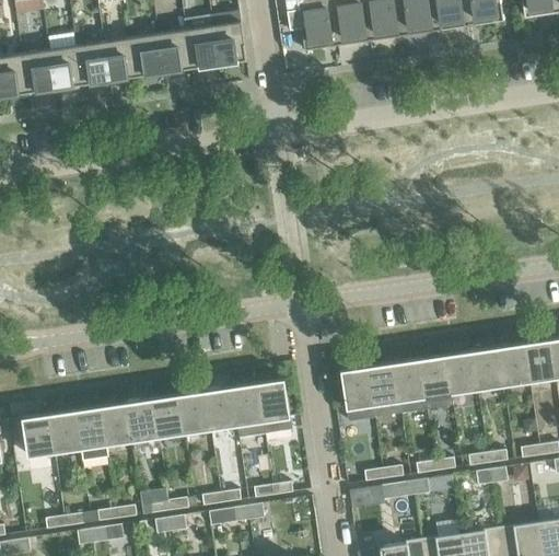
[(336,49),(328,0),(311,0),(312,0),(295,2),(297,13),(286,14),(288,34),(300,33),(303,54),(336,49)]
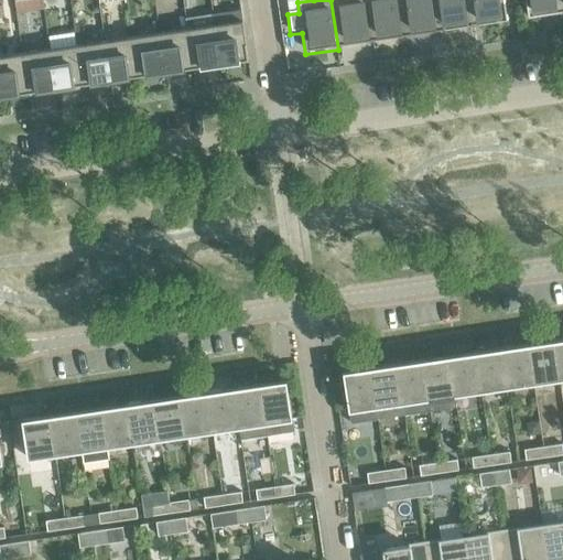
[(331,0),(338,50),(371,44),(365,0),(331,0)]
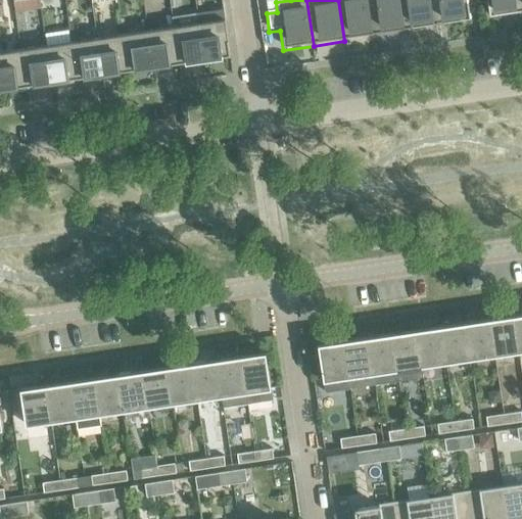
[(338,0),(344,41),(376,37),(370,0),(338,0)]
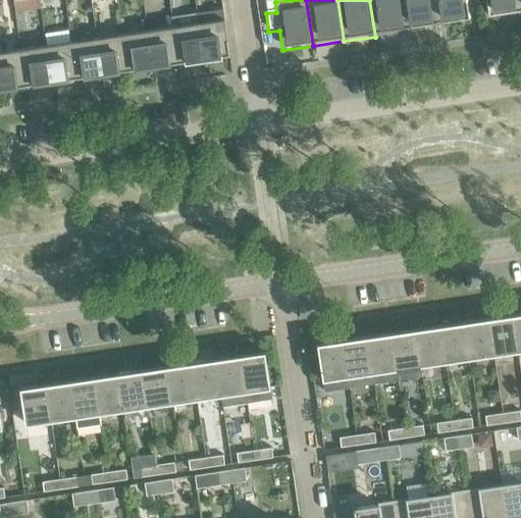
[(369,0),(375,37),(406,32),(401,0),(369,0)]
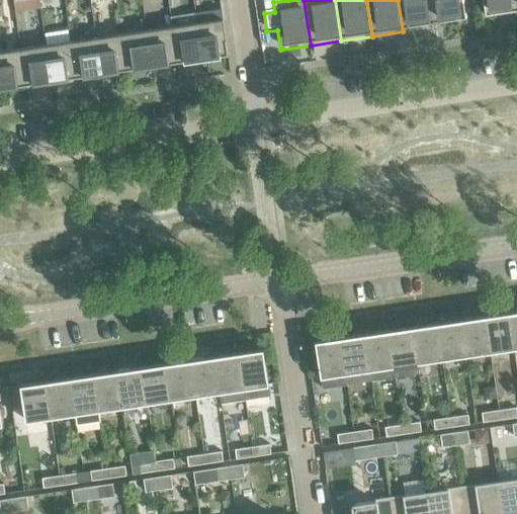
[(398,0),(403,31),(433,27),(428,0),(398,0)]
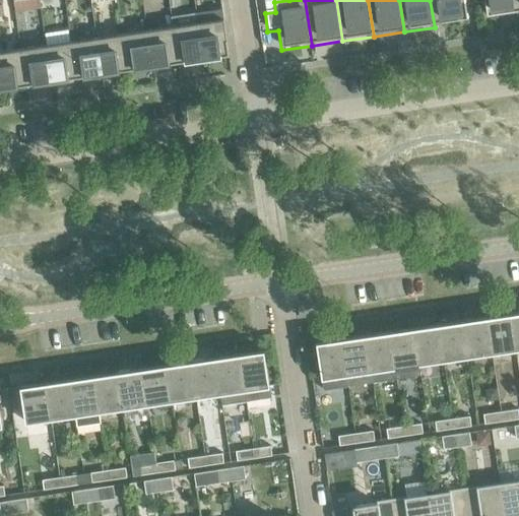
[(430,0),(435,27),(466,22),(462,0),(430,0)]
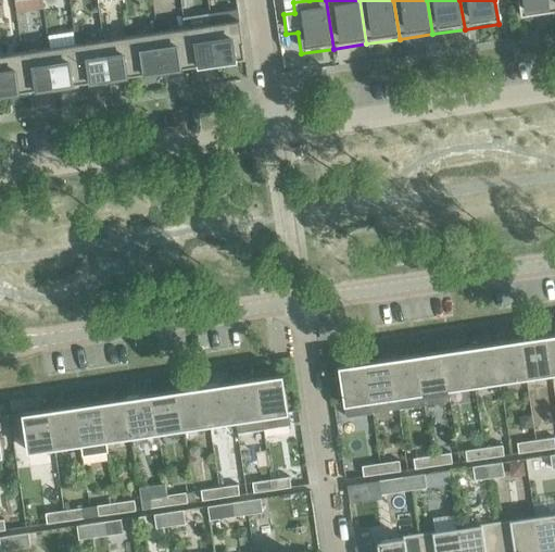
[(553,16),(550,0),(515,0),(519,21),(553,16)]
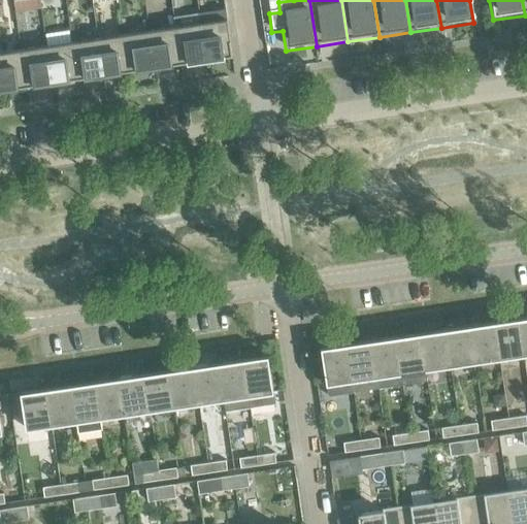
[(174,31),(173,31),(178,67),(204,63),(199,27),(198,27),(197,17),(172,21),(174,31)]
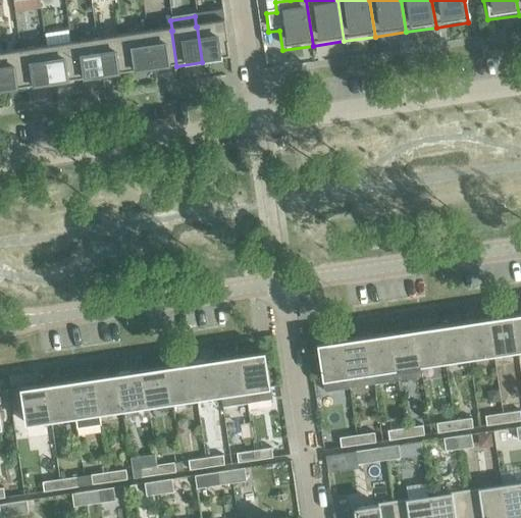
[(222,22),(197,27),(202,62),(228,58),(222,22)]
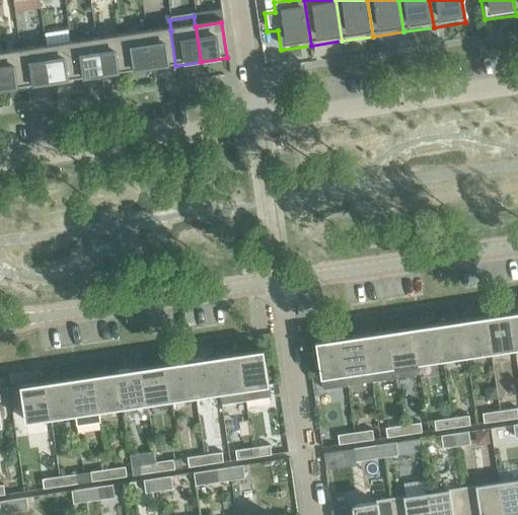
[(170,30),(145,33),(150,69),(175,66),(170,30)]
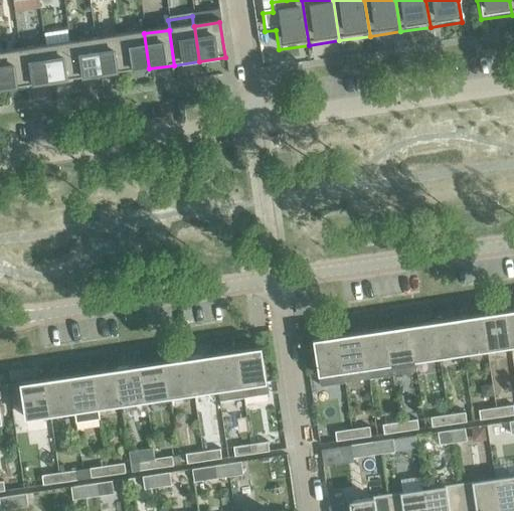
[(144,33),(119,37),(124,72),(149,68),(144,33)]
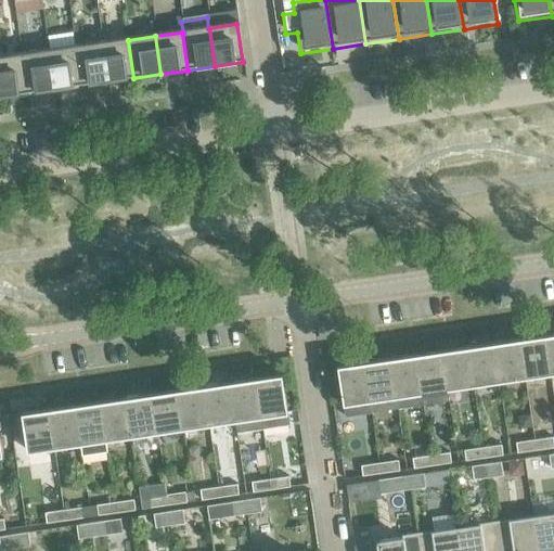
[(128,40),(101,45),(106,82),(133,78),(128,40)]
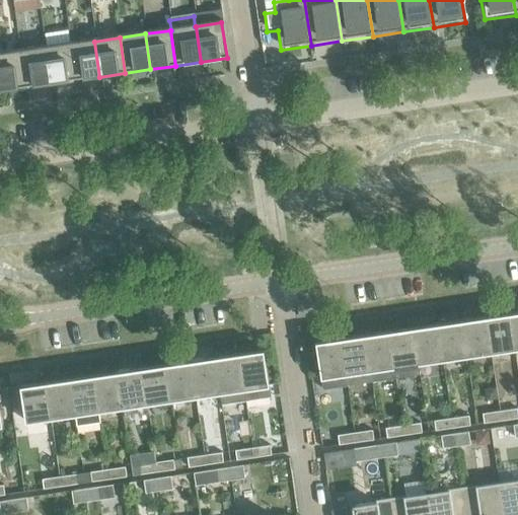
[(94,42),(69,46),(75,81),(99,77),(94,42)]
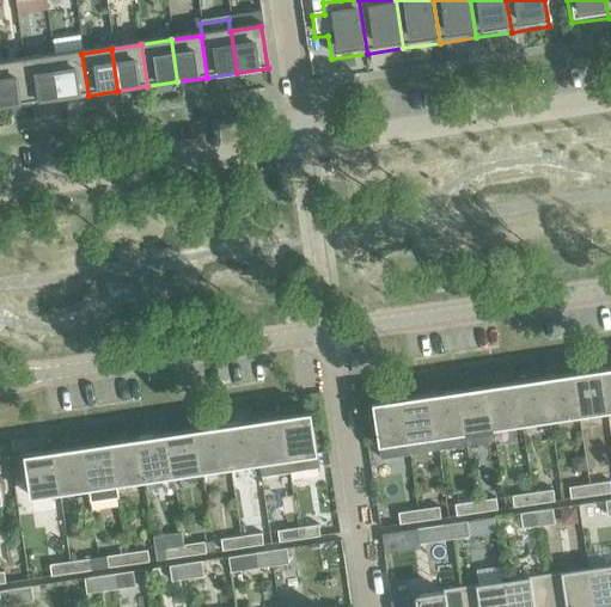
[(81,54),(52,57),(59,99),(89,96),(81,54)]
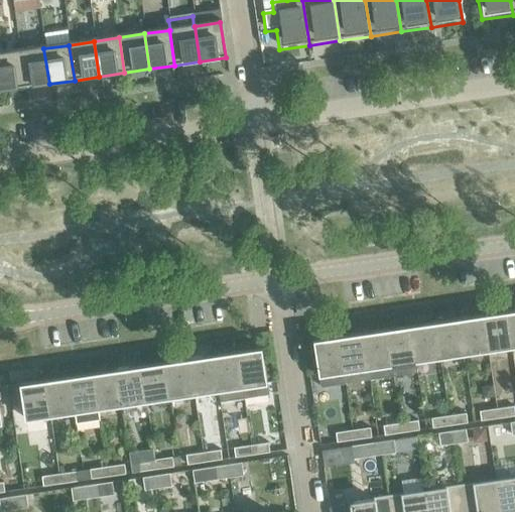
[(43,48),(18,52),(24,88),(49,84),(43,48)]
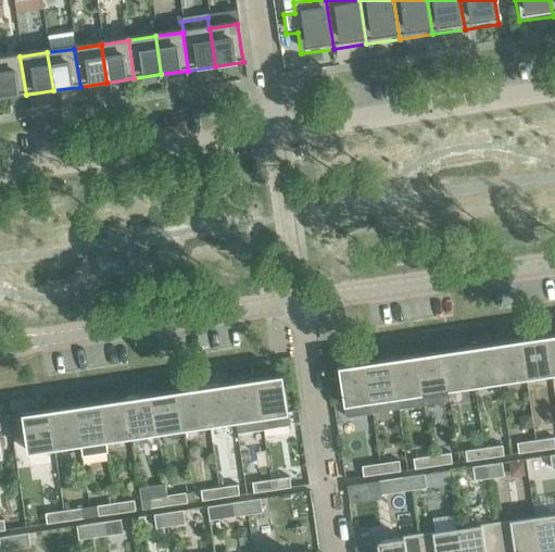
[(20,57),(0,59),(0,98),(26,95),(20,57)]
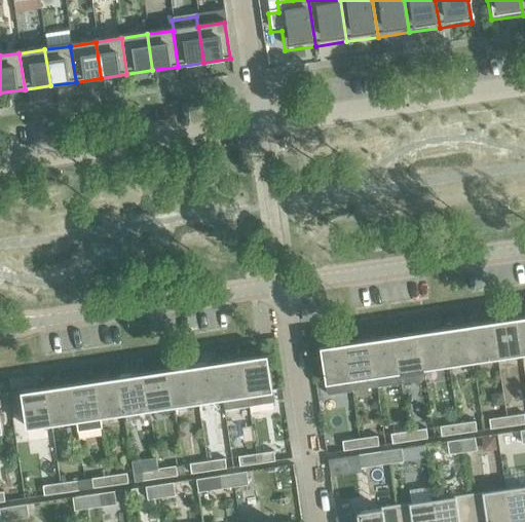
[(524,318),(515,320),(521,357),(524,356),(524,318)]
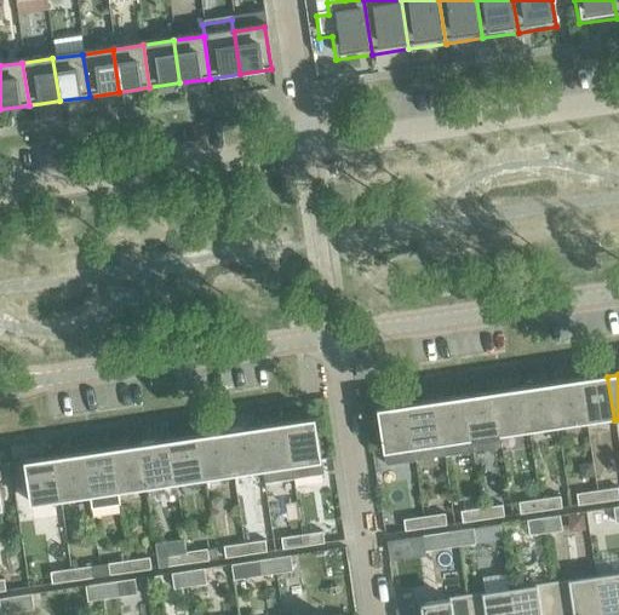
[(607,377),(578,381),(585,425),(614,420),(607,377)]
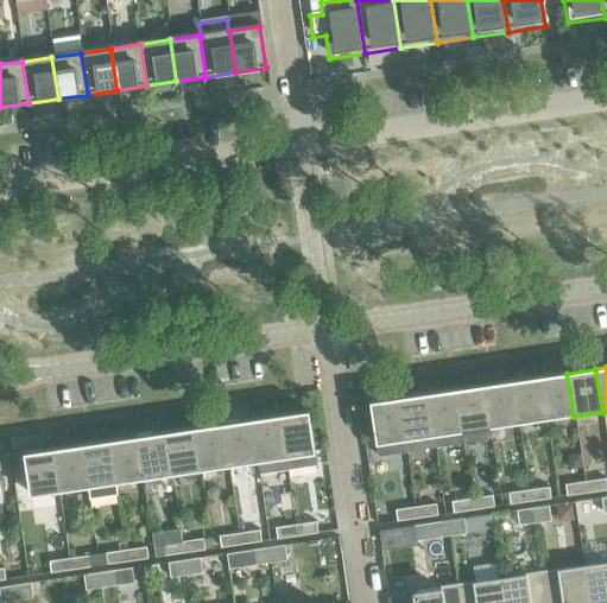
[(567,374),(539,378),(545,420),(574,417),(567,374)]
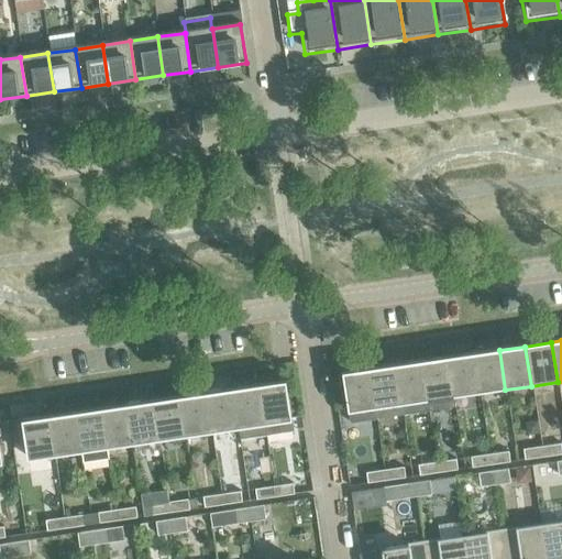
[(499,350),(473,354),(478,394),(505,390),(499,350)]
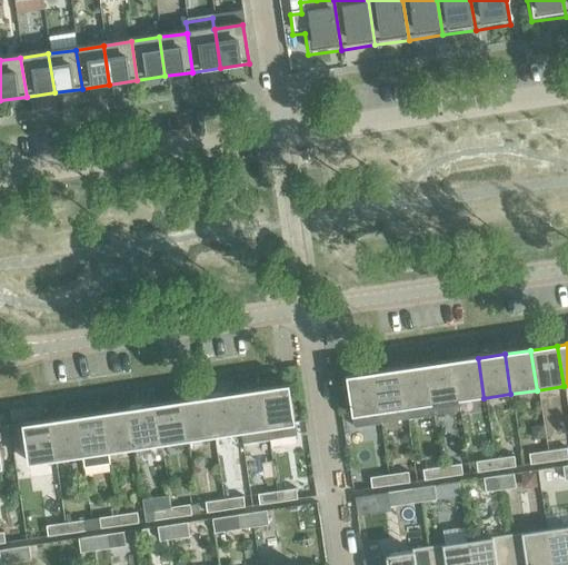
[(478,358),(451,362),(457,402),(484,398),(478,358)]
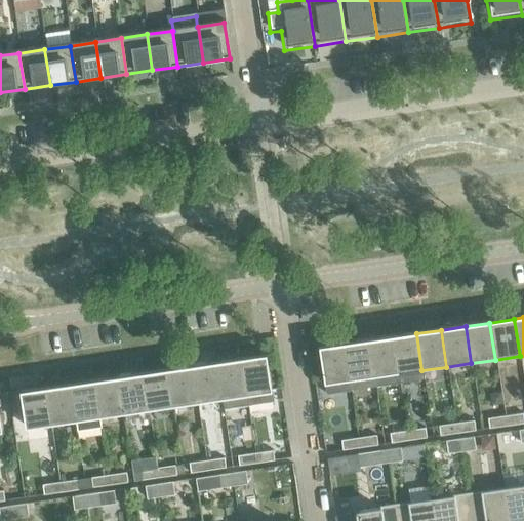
[(416,333),(392,337),(397,374),(421,370),(416,333)]
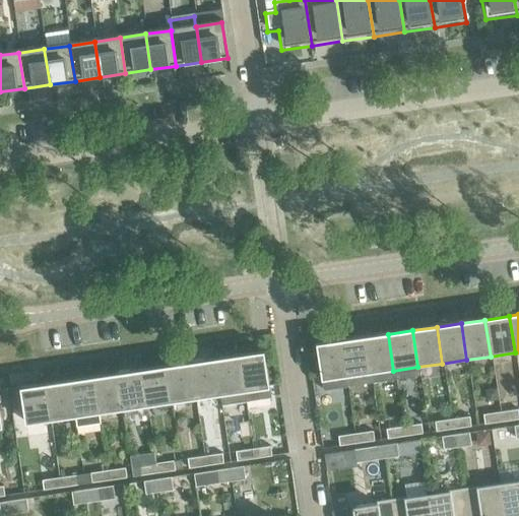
[(388,334),(364,337),(371,386),(395,383),(393,371),(388,334)]
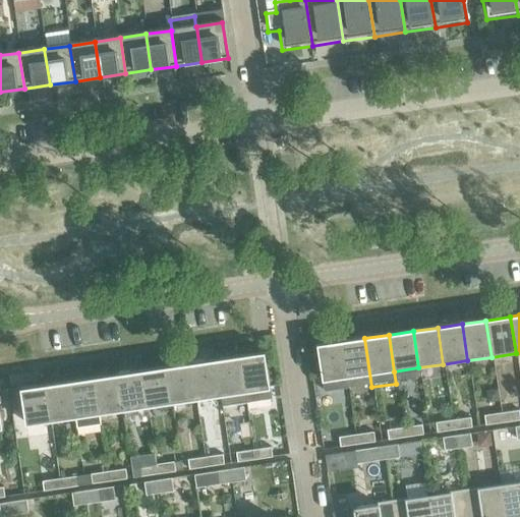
[(364,338),(341,342),(348,391),(371,387),(364,338)]
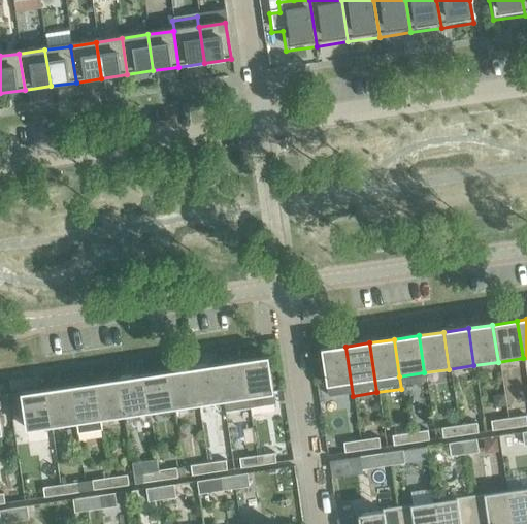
[(353,396),(346,347),(320,351),(327,400),(353,396)]
